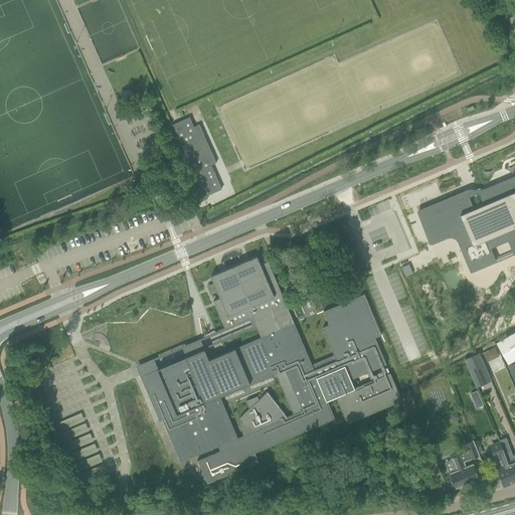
[(189,117),(173,125),(201,187),(205,196),(221,189),(217,180),(211,165),(216,163),(203,134),(203,135),(199,125),(194,127),(189,117)]
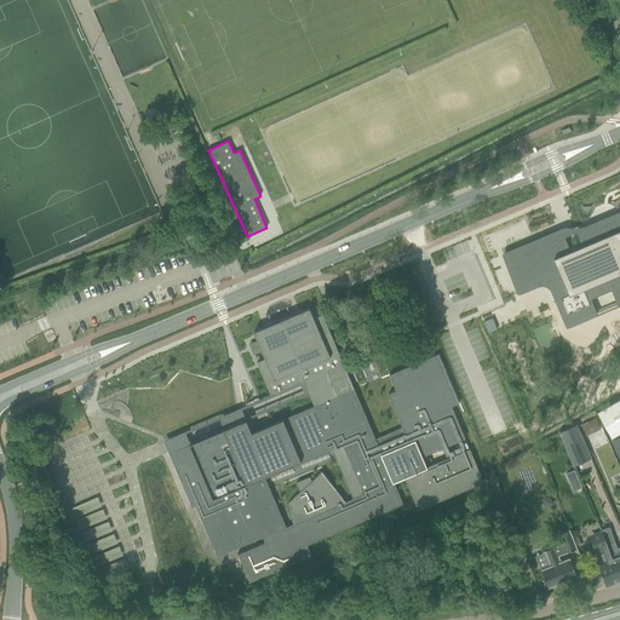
[(535,242),(503,256),(520,293),(537,286),(551,280),(555,288),(551,290),(560,311),(567,327),(597,315),(590,298),(612,290),(619,305),(619,304),(619,213),(577,231),(583,246),(569,251),(562,231),(535,242)]
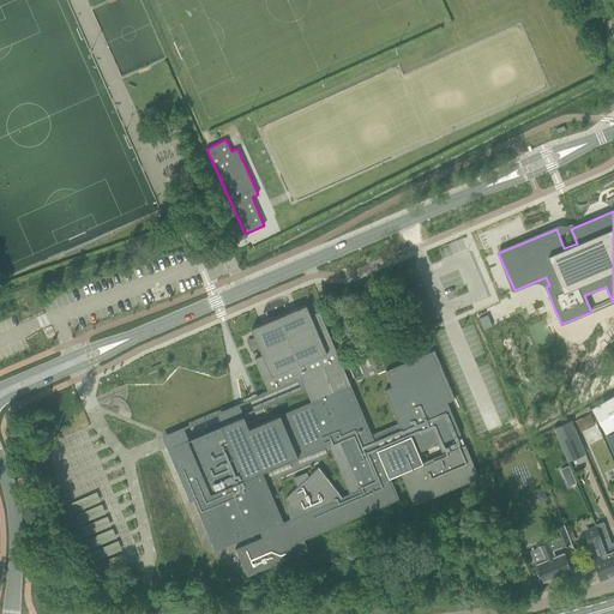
[(263,355),(259,356),(254,359),(259,369),(269,391),(300,378),(311,402),(245,431),(239,419),(168,449),(190,501),(194,500),(216,551),(260,531),(263,537),(235,549),(247,577),(284,560),(307,551),(308,551),(304,540),(399,499),(390,477),(401,473),(415,505),(480,477),(465,445),(450,452),(445,441),(461,434),(447,403),(455,399),(434,350),(385,371),(392,387),(384,390),(398,423),(372,434),(326,327),(319,311),(311,314),(307,305),(252,329),(263,355)]
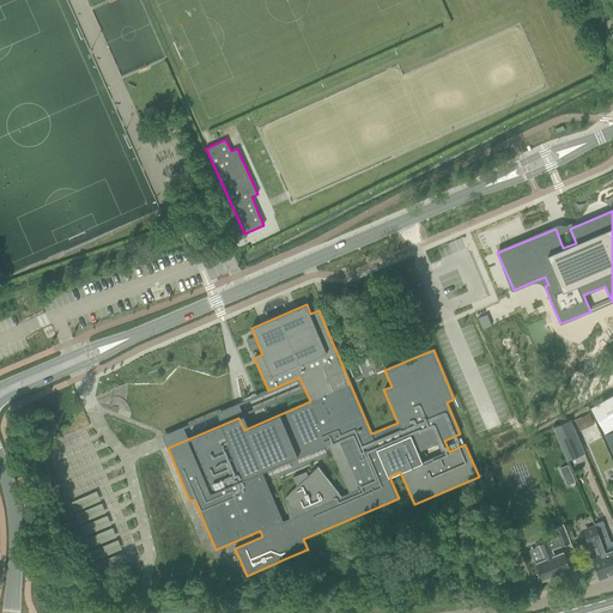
[(486,315),(478,319),(483,329),(491,326),(486,315)]
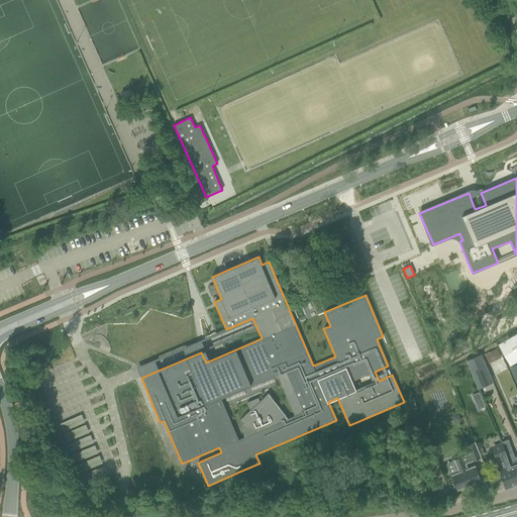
[(516,359),(516,332),(499,343),(510,365),(516,359)]
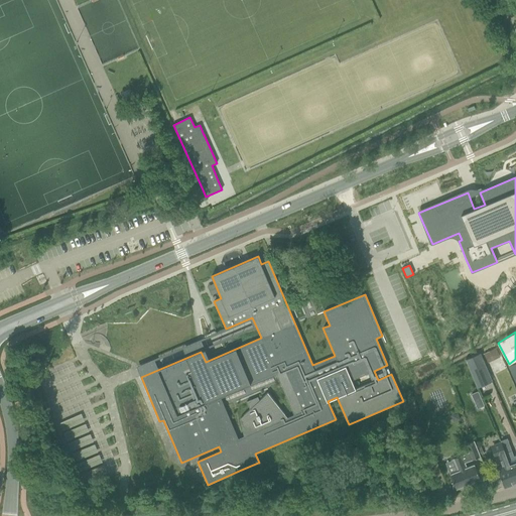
[(488,363),(500,357),(496,348),(484,354),(488,363)]
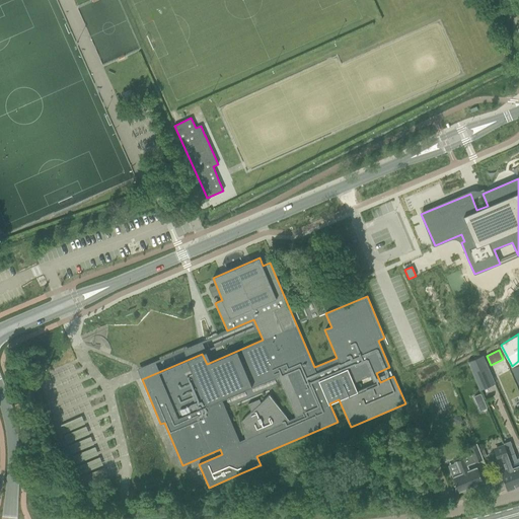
[(467,362),(479,390),(495,383),(484,355),(467,362)]
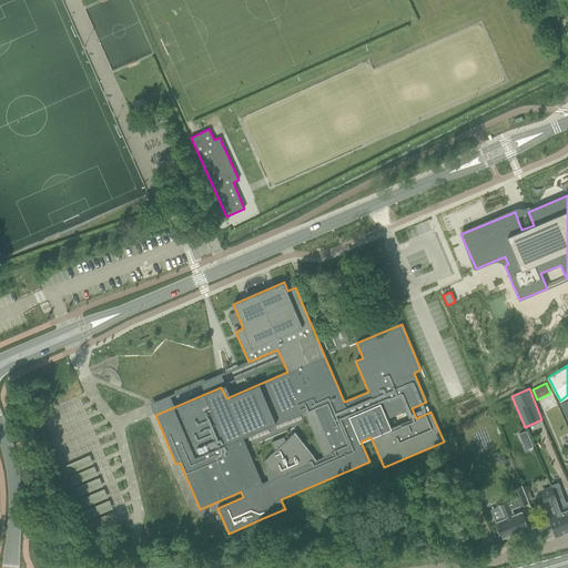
[(50,424),(83,519),(109,510),(73,407),(60,412),(63,419),(50,424)]
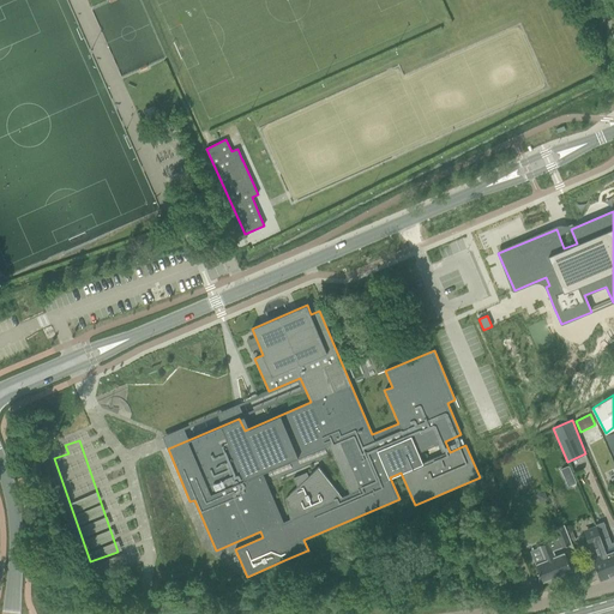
[(571,470),(564,474),(569,487),(576,485),(571,470)]
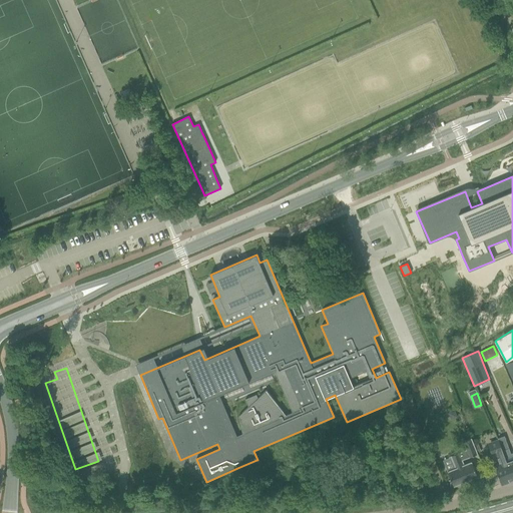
[(455,411),(449,413),(451,420),(458,418),(455,411)]
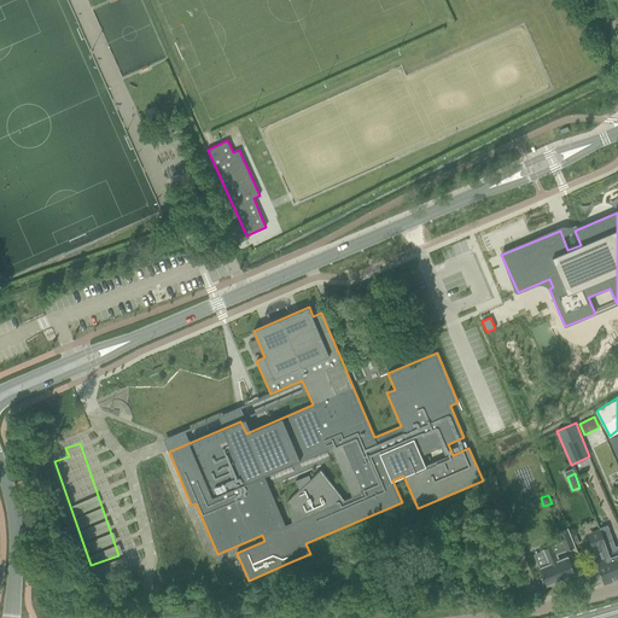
[(192,512),(173,522),(178,531),(197,522),(192,512)]
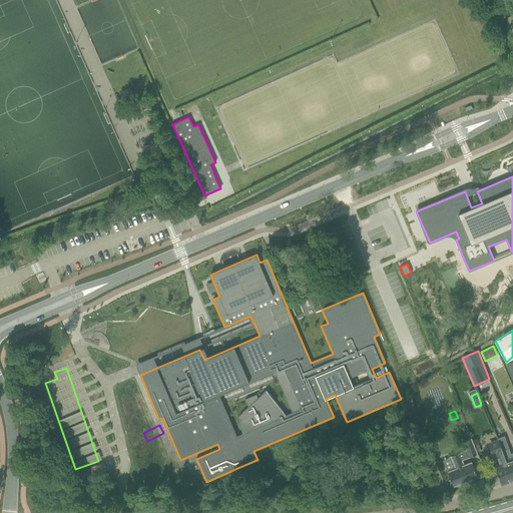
[(450,456),(455,469),(448,472),(451,479),(448,480),(449,481),(451,486),(453,485),(454,486),(462,483),(463,481),(463,480),(467,479),(467,480),(469,480),(478,477),(472,462),(464,465),(462,460),(469,457),(469,458),(477,454),(471,438),(463,441),(466,450),(459,453),(450,456)]
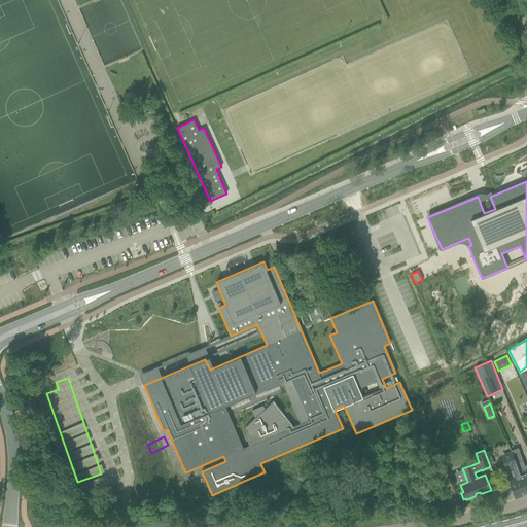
[(526,492),(513,457),(511,453),(502,456),(506,466),(510,465),(514,477),(508,479),(515,496),(526,492)]
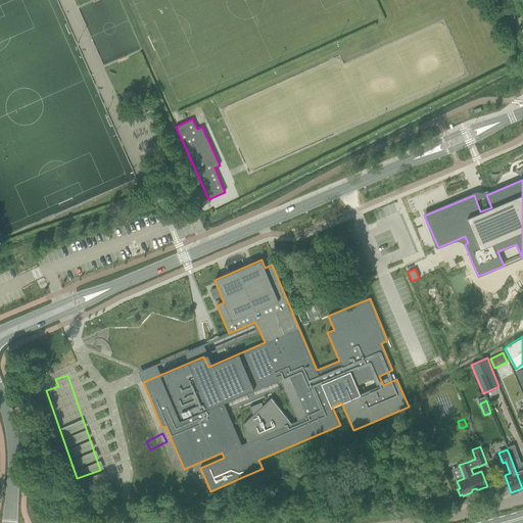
[(516,450),(509,454),(522,488),(522,487),(522,461),(521,462),(516,450)]
